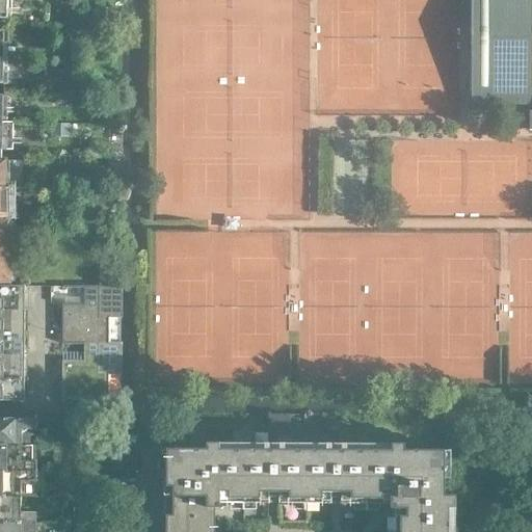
[(4,7),(4,0),(0,0),(0,19),(8,19),(8,7),(4,7)]
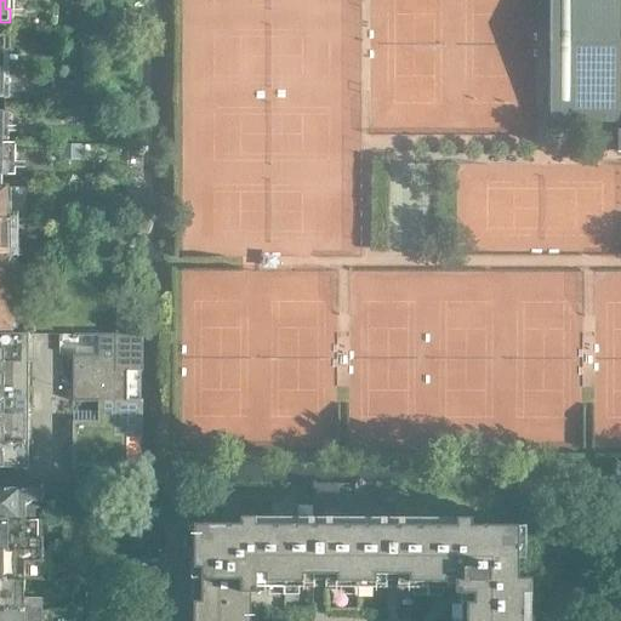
[(620,0),(550,0),(550,131),(611,131),(611,146),(617,152),(620,152),(620,0)]
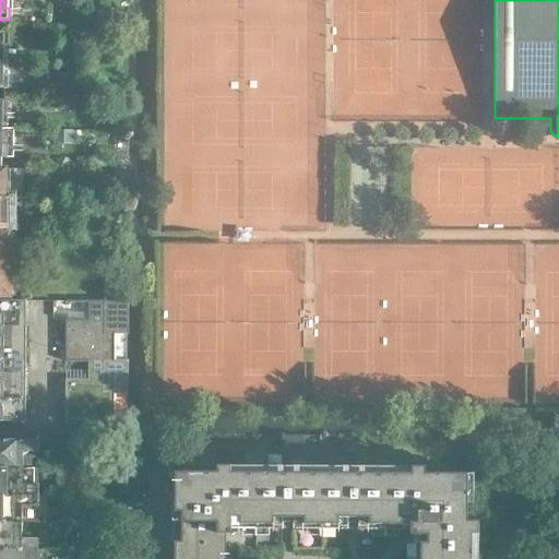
[(71,145),(71,134),(55,134),(55,145),(71,145)]
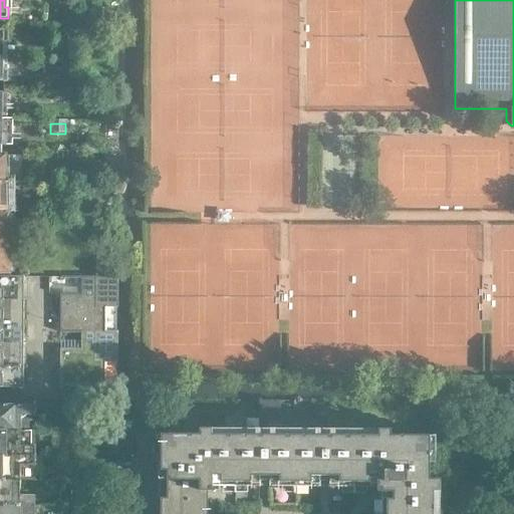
[(0,207),(8,208),(8,194),(4,194),(4,182),(0,181),(0,207)]
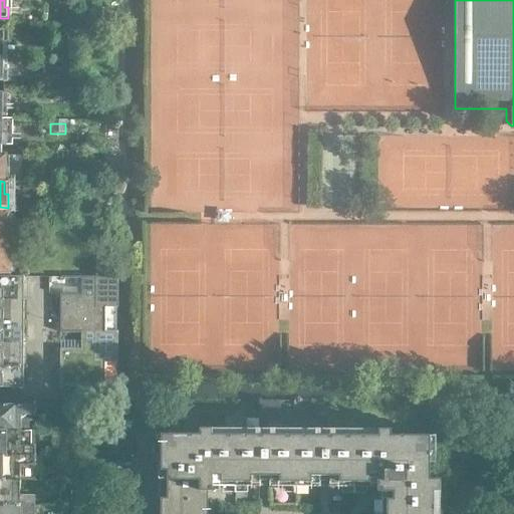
[(11,238),(11,213),(0,213),(0,244),(14,244),(14,238),(11,238)]
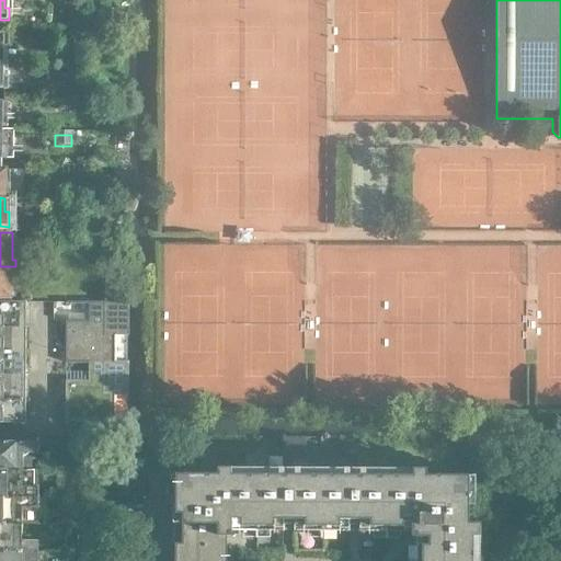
[(13,298),(12,273),(15,273),(15,266),(0,266),(0,299),(11,299),(13,298)]
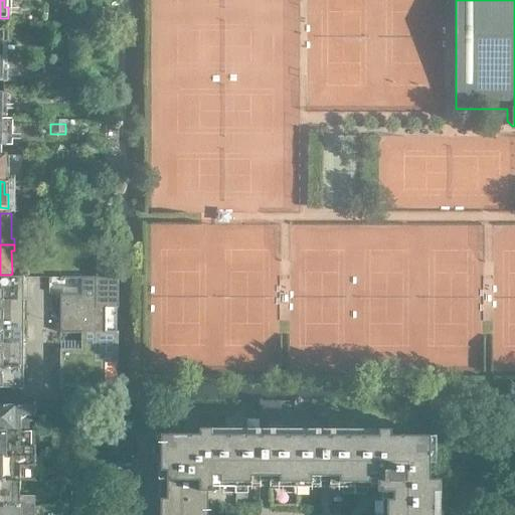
[(0,299),(23,300),(24,277),(10,277),(10,275),(0,275),(0,299)]
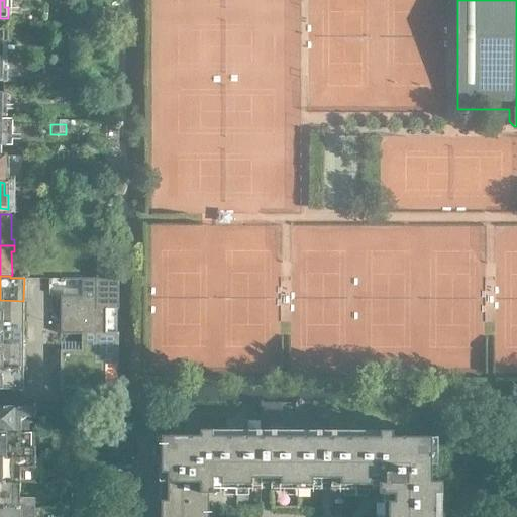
[(118,309),(118,279),(61,278),(61,279),(61,280),(82,280),(82,296),(61,296),(61,334),(82,334),(82,332),(105,333),(106,309),(118,309)]
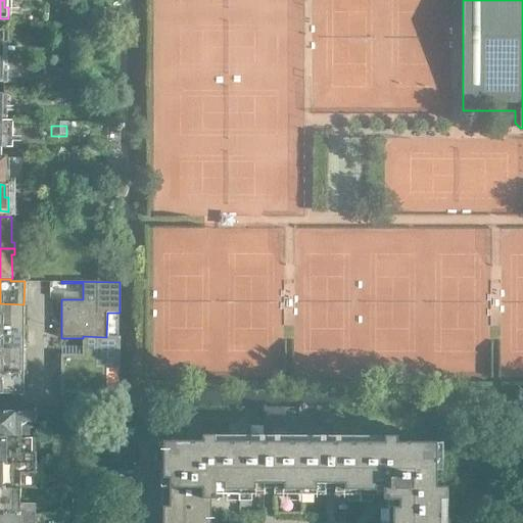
[(0,326),(24,327),(24,304),(0,303),(0,326)]
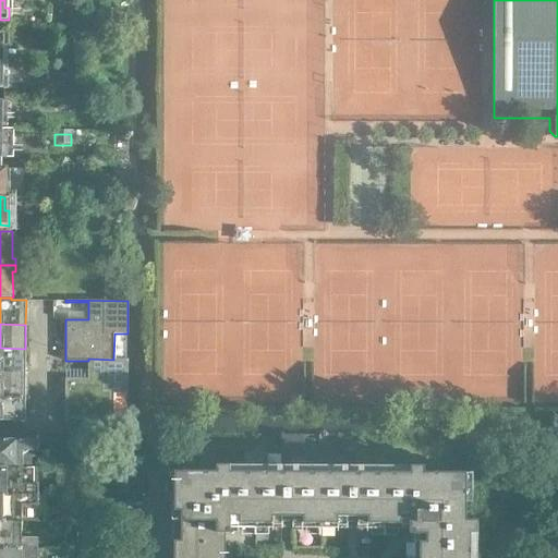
[(0,372),(25,372),(25,349),(0,348),(0,372)]
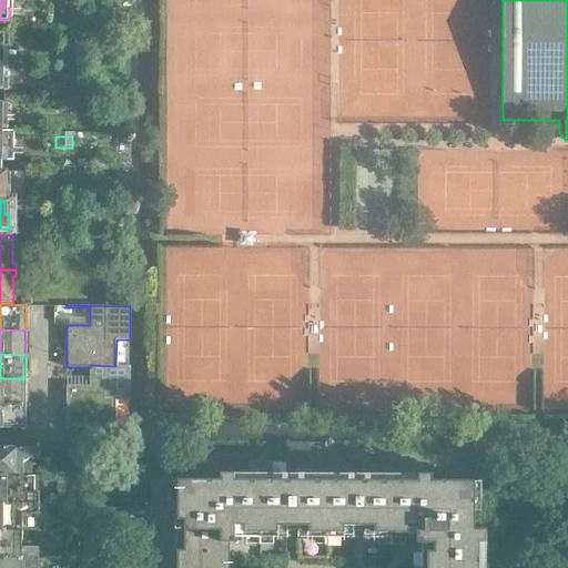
[(130,399),(130,366),(115,366),(90,365),(90,367),(90,385),(67,385),(67,427),(98,427),(120,428),(119,426),(115,426),(115,399),(130,399)]
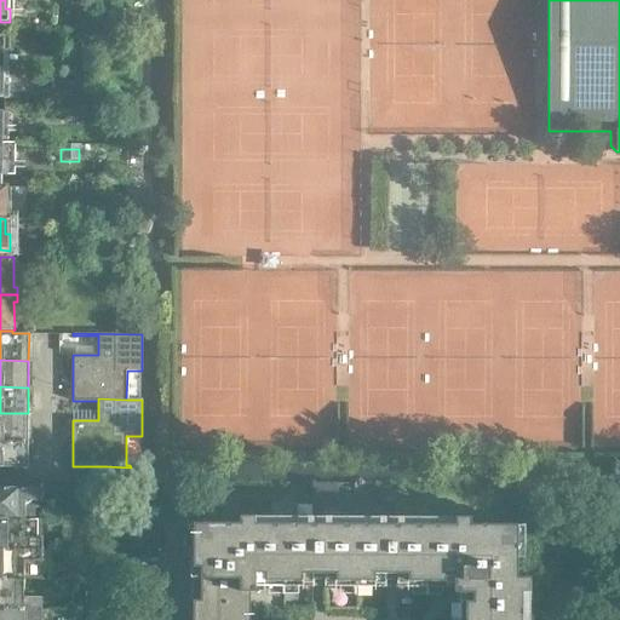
[(0,438),(28,440),(28,413),(0,413),(0,438)]
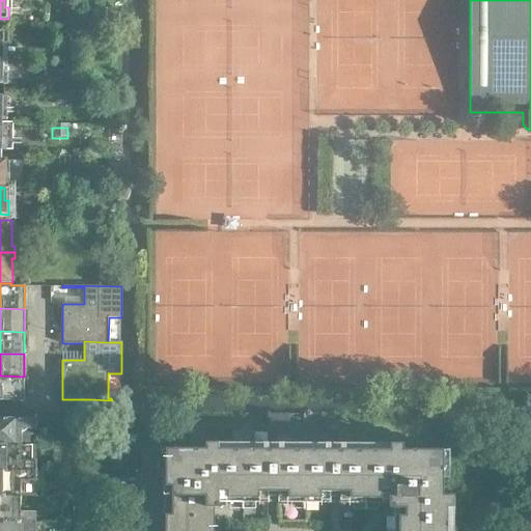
[(0,399),(24,400),(24,376),(0,375),(0,399)]
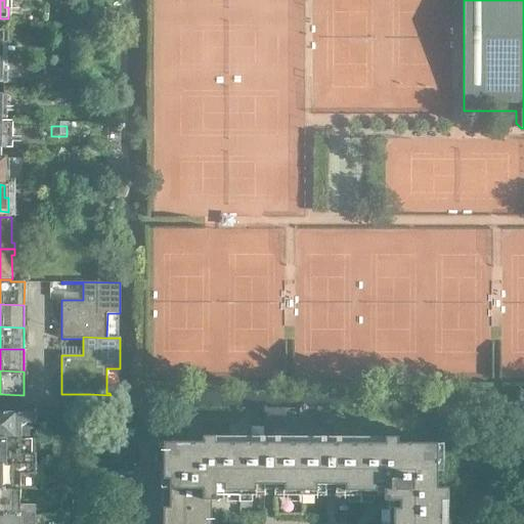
[(27,439),(27,424),(35,424),(35,411),(0,410),(0,438),(15,439),(27,439)]
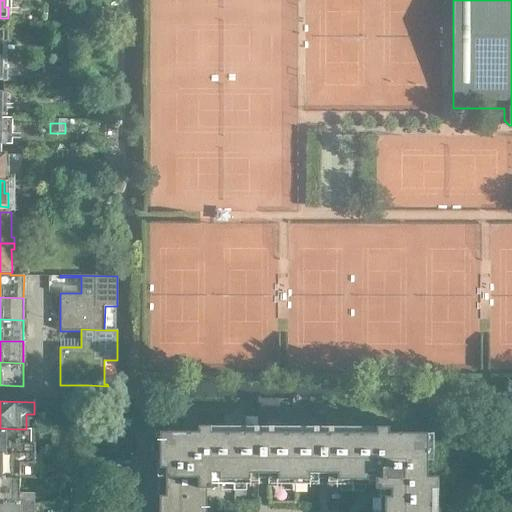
[(62,429),(62,404),(62,402),(47,402),(47,429),(62,429)]
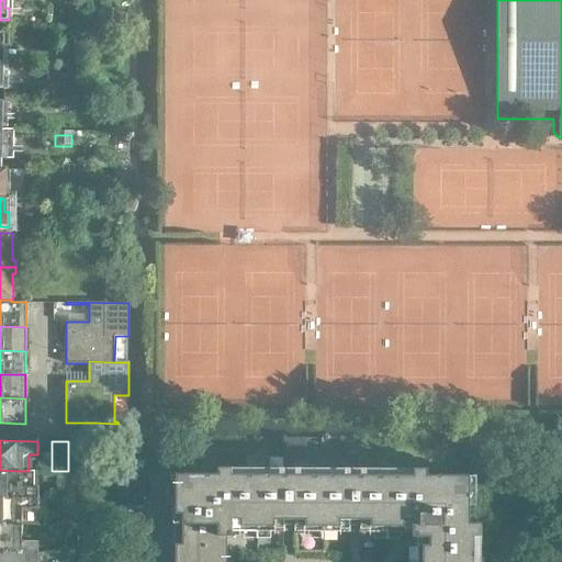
[(473,561),(474,537),(481,537),(481,524),(469,524),(469,476),(427,475),(427,469),(414,469),(414,475),(231,475),(231,468),(217,468),(217,475),(176,474),(175,561),(473,561)]
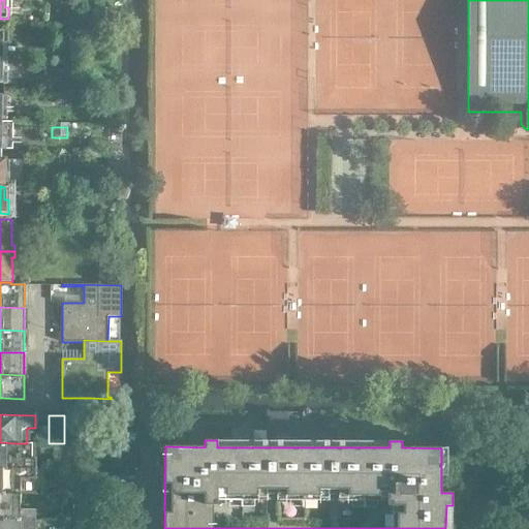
[(16,458),(16,443),(0,442),(0,468),(35,469),(35,458),(16,458)]
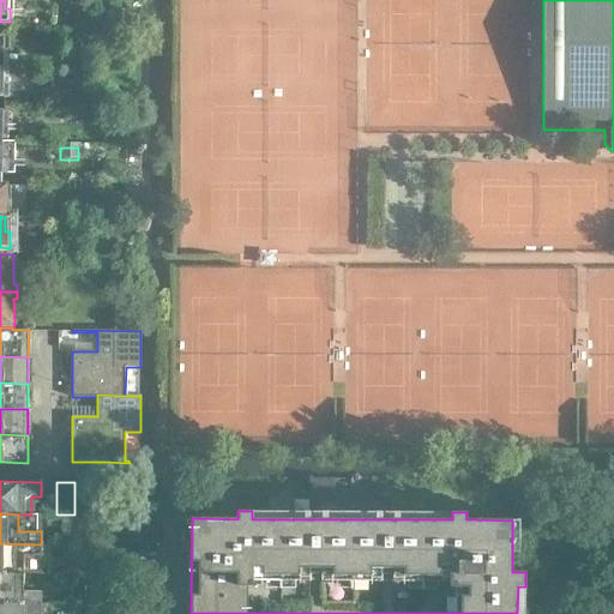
[(29,573),(29,557),(41,557),(41,545),(0,543),(0,573),(18,573),(29,573)]
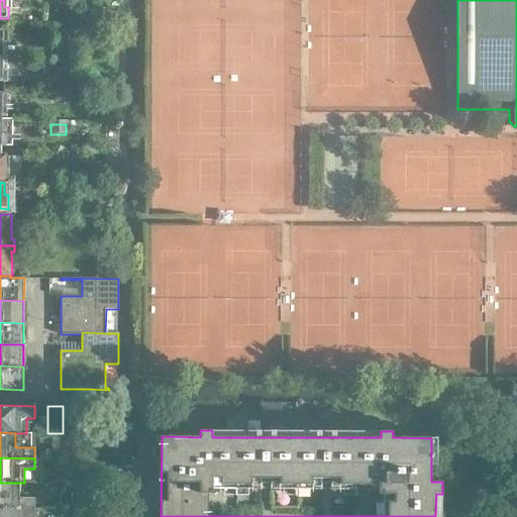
[(63,508),(63,483),(34,483),(34,498),(14,498),(15,483),(0,483),(0,507),(34,508),(63,508)]
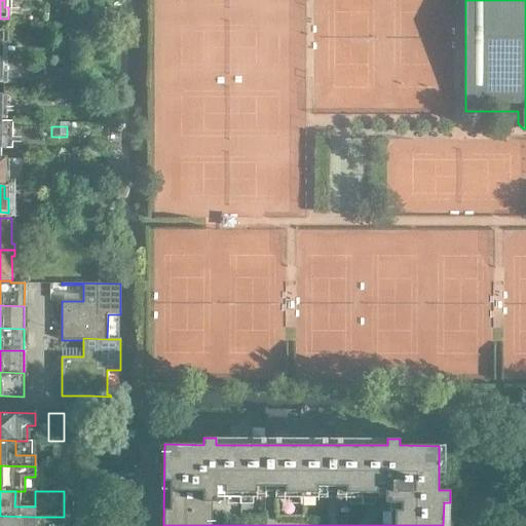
[(0,525),(34,525),(35,517),(0,516),(0,525)]
